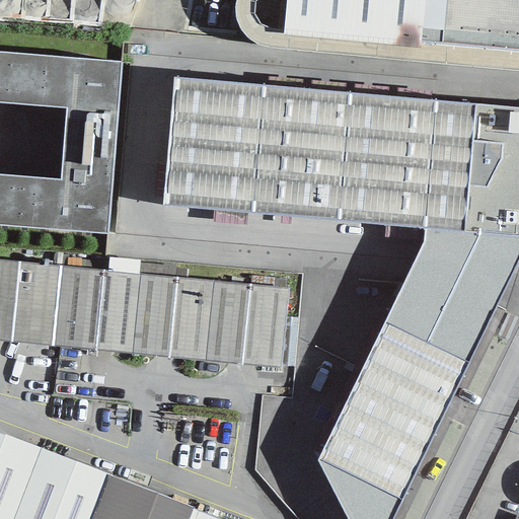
[(247,0),(244,40),(287,43),(290,0),(247,0)]
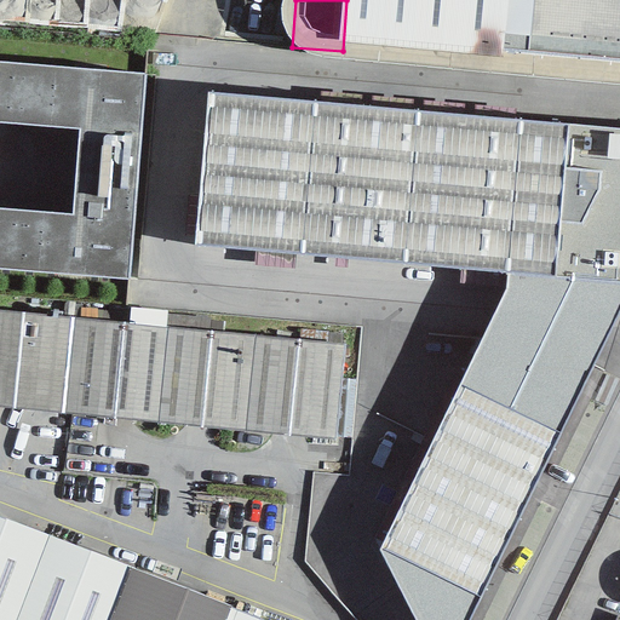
[(612,72),(619,70),(619,0),(348,0),(348,42),(512,44),(512,30),(537,30),(535,55),(612,55),(612,72)]
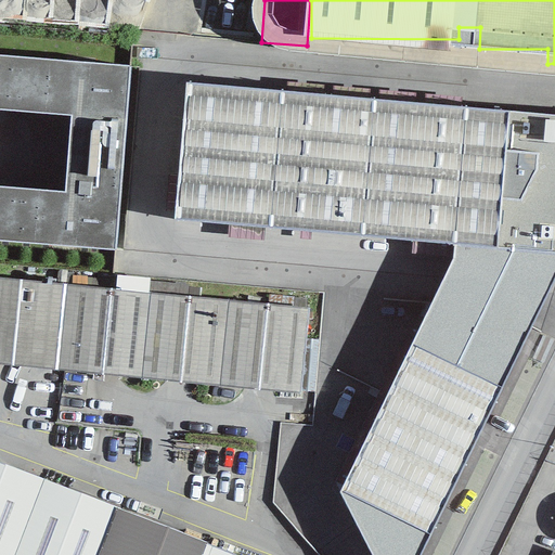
[(130,65),(0,55),(0,110),(71,116),(65,191),(0,185),(0,240),(116,248),(130,65)]
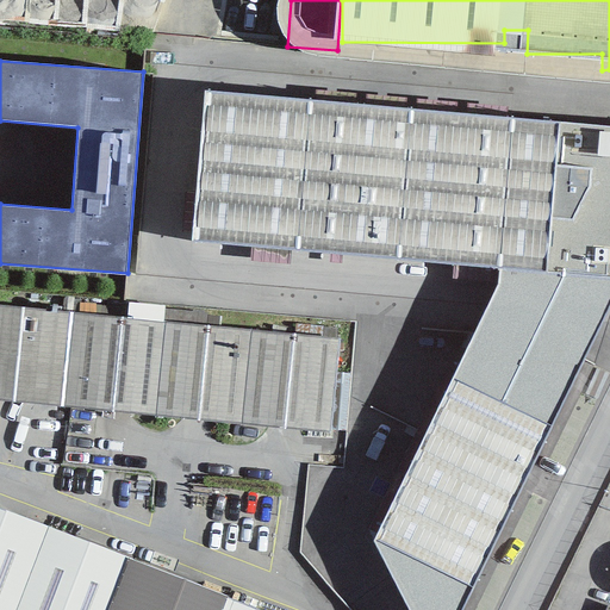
[(609,128),(204,93),(195,241),(502,268),(609,278),(609,128)]
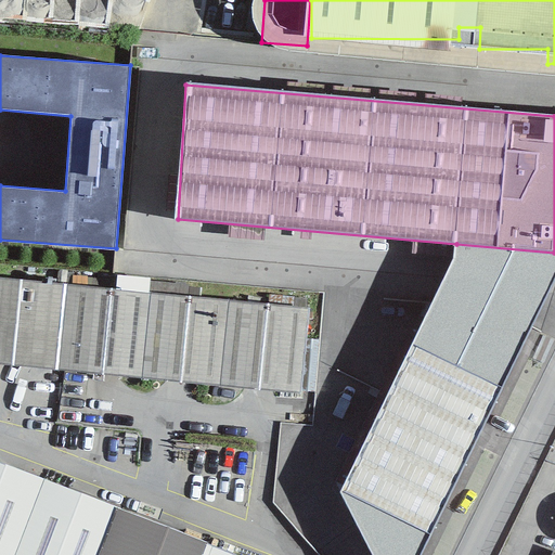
[(370,554),(417,554),(554,279),(554,253),(456,244),(337,490),(370,554)]
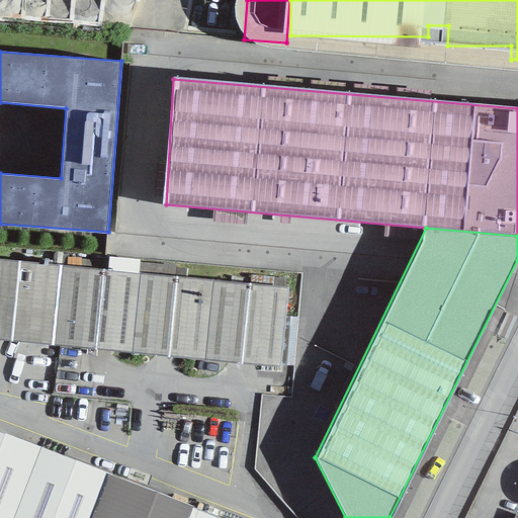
[(0,340),(279,365),(286,286),(0,260),(0,340)]
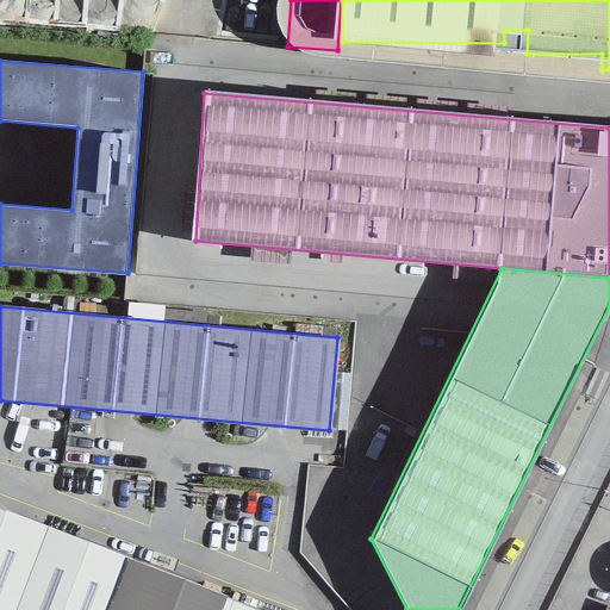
[(0,609),(256,609),(0,508),(0,609)]
